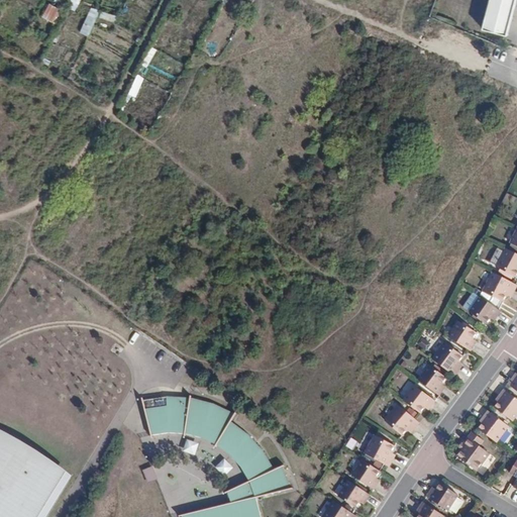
[(76,10),(80,0),(71,0),(69,7),(76,10)]
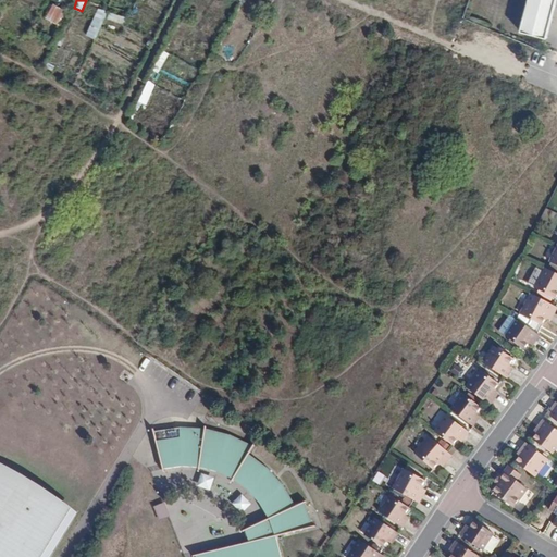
[(528,0),(520,32),(547,38),(556,0),(528,0)]
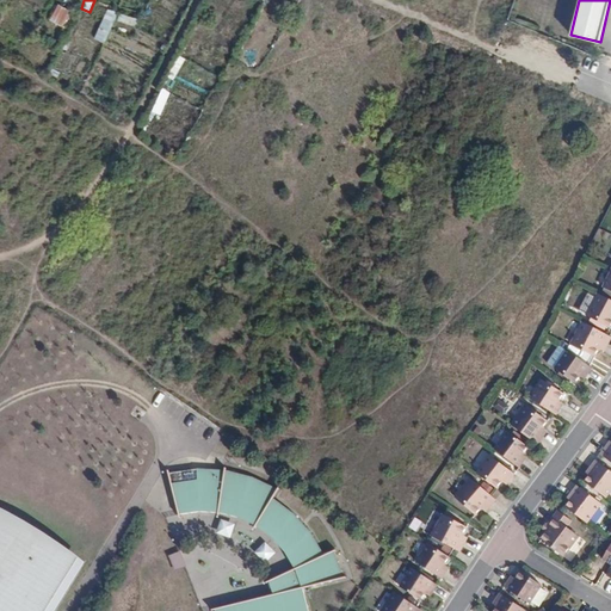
[(57,4),(49,19),(63,26),(72,10),(57,4)]
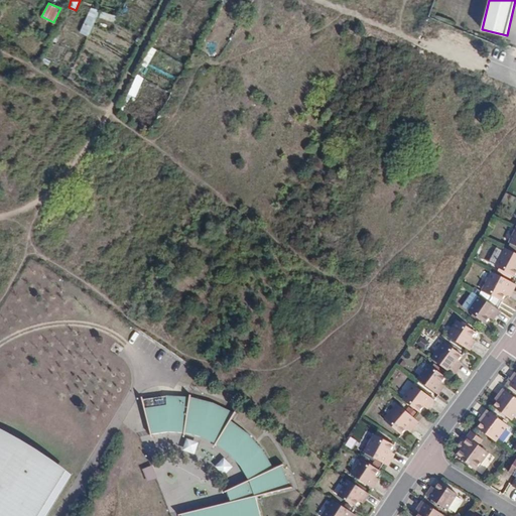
[(91,7),(80,32),(89,36),(100,10),(91,7)]
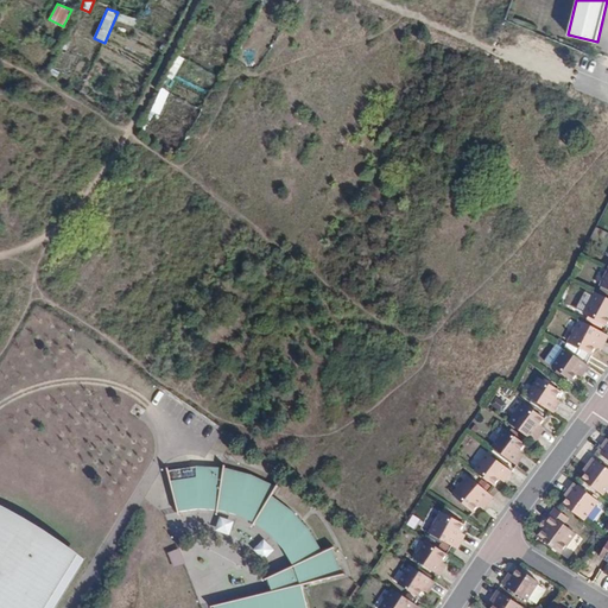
[(162,115),(169,90),(159,88),(152,112),(162,115)]
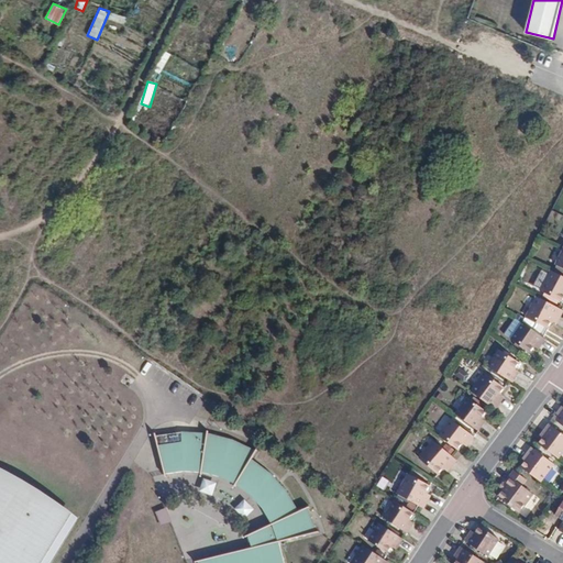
[(562,276),(553,271),(542,291),(560,301),(562,295),(562,276)]
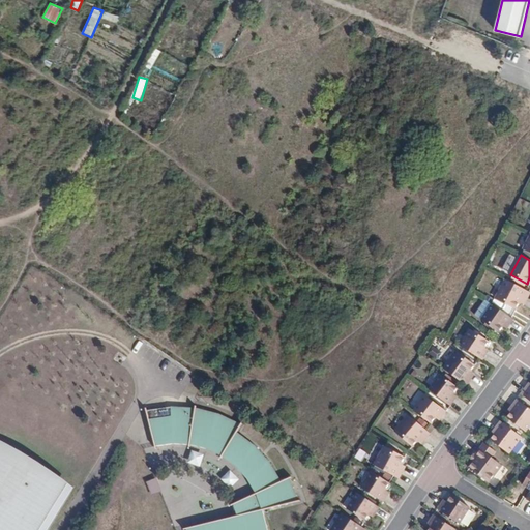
[(527,290),(507,278),(496,298),(513,307),(520,295),(524,297),(527,290)]
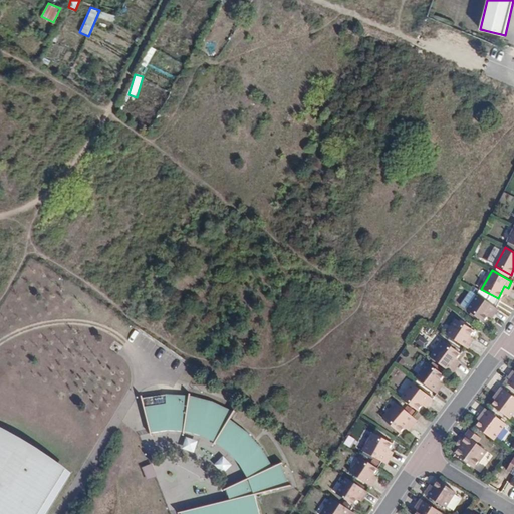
[(501,309),(478,294),(468,309),(483,319),(489,311),(496,315),(501,309)]
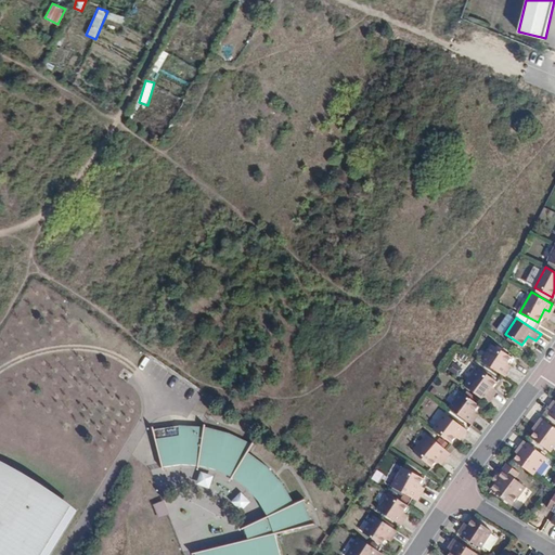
[(493,348),(482,362),(504,377),(510,371),(503,365),(507,358),(493,348)]
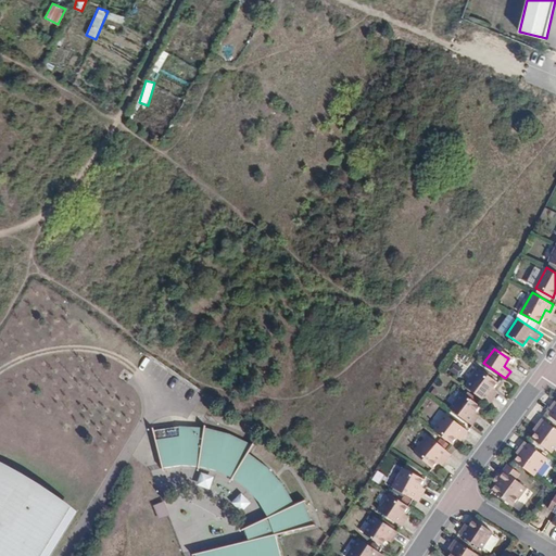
[(479,371),(467,387),(488,404),(493,396),(489,393),(495,384),(479,371)]
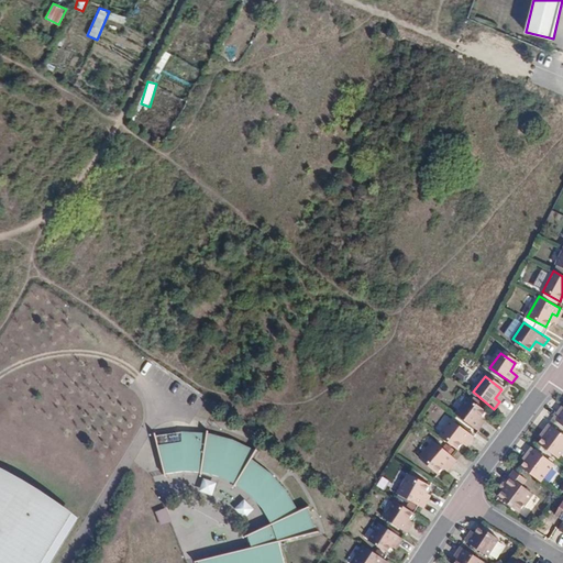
[(468,397),(455,414),(477,431),(484,422),(477,417),(483,409),(468,397)]
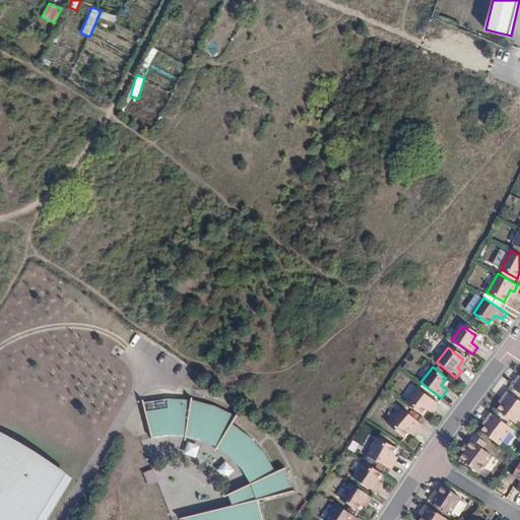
[(515,380),(511,386),(519,392),(519,382),(519,383),(515,380)]
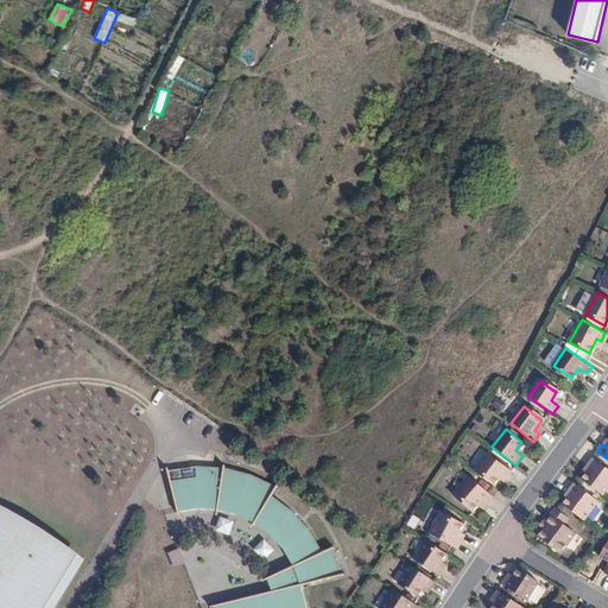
[(511,473),(487,455),(475,470),(495,486),(502,475),(507,479),(511,473)]
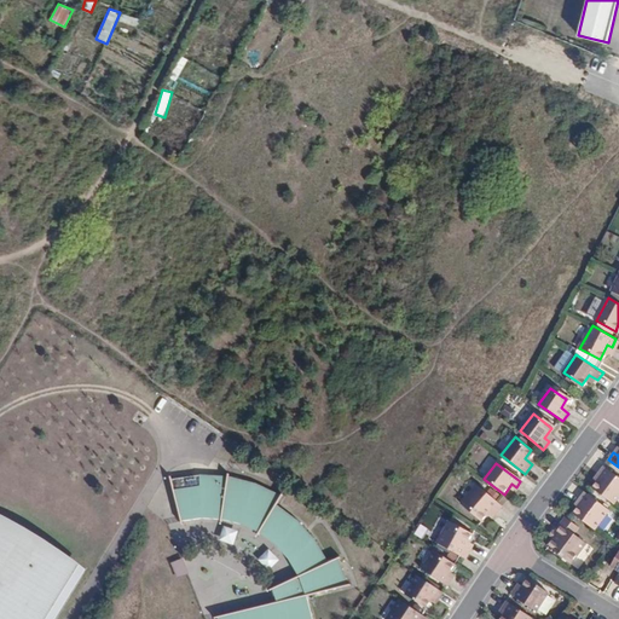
[(618,499),(618,476),(603,467),(599,474),(603,478),(595,487),(617,503),(618,499)]
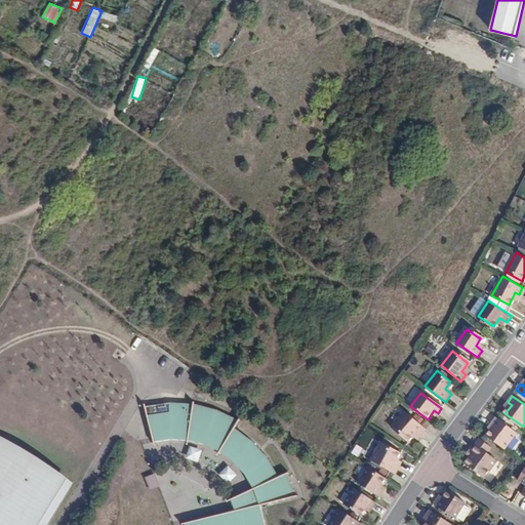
[(163,402),(145,405),(153,442),(184,439),(213,448),(238,465),(254,489),(233,499),(237,513),(185,524),(267,524),(263,507),(298,498),(290,473),(280,477),(275,467),(270,457),(263,449),(254,441),(245,434),(235,427),(240,419),(227,412),(214,407),(197,403),(182,402),(163,402)]
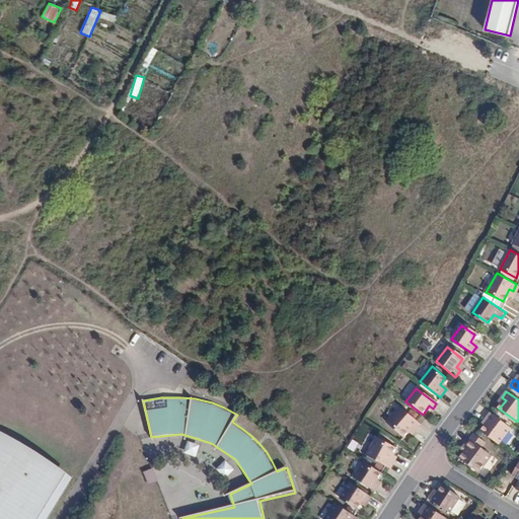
[(401,405),(387,423),(402,436),(417,419),(401,405)]
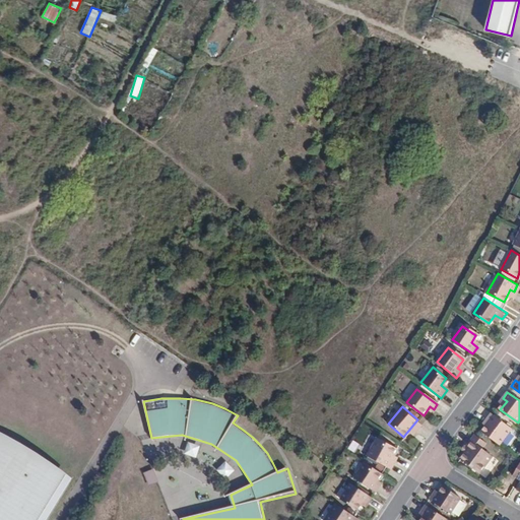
[(513,428),(493,413),(489,418),(493,421),(484,432),(502,444),(513,428)]
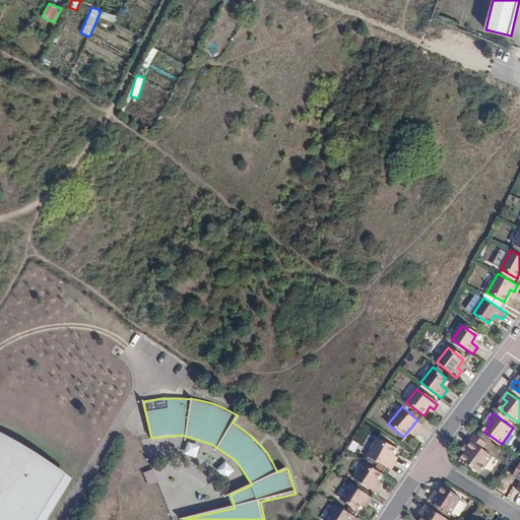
[(0,519),(46,519),(71,480),(0,437),(0,519)]
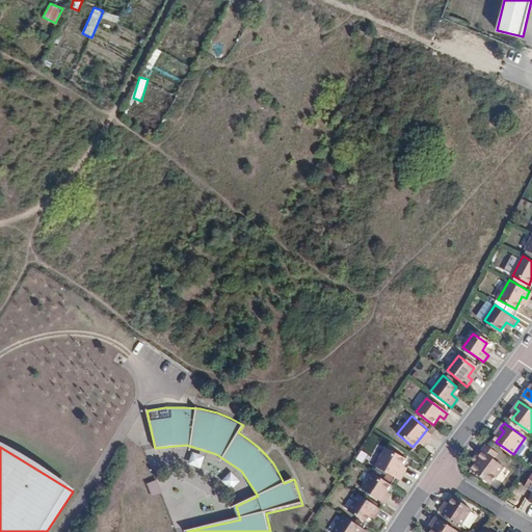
[(388,451),(378,467),(399,479),(404,471),(399,469),(404,460),(388,451)]
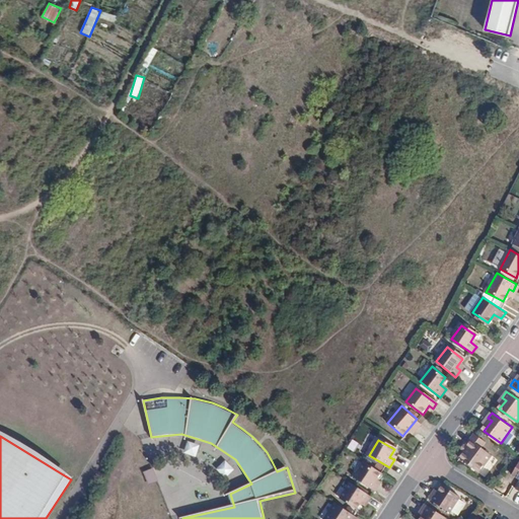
[(482,472),(494,458),(472,443),(468,449),(471,452),(465,460),(482,472)]
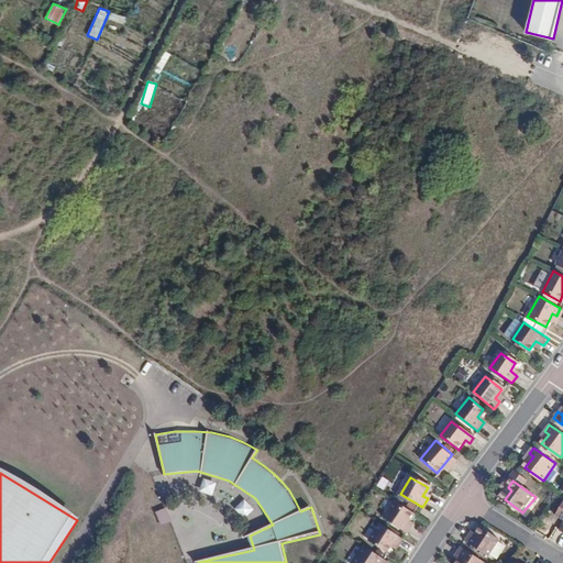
[(395,501),(385,518),(407,532),(412,525),(407,521),(412,512),(395,501)]
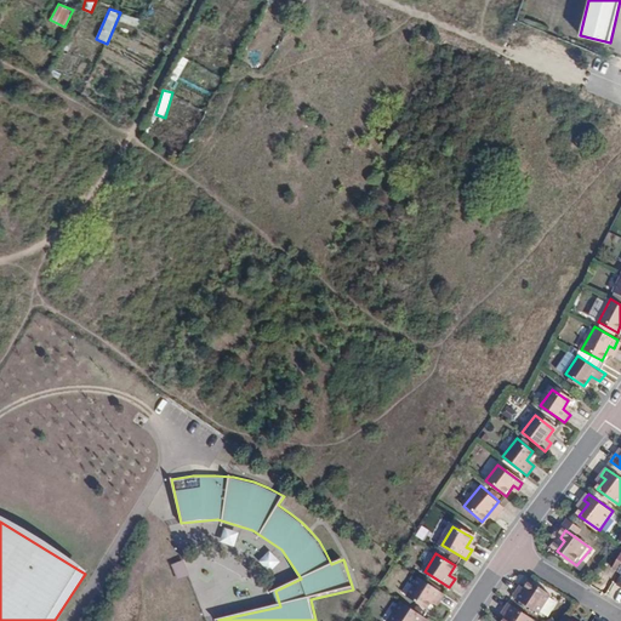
[(172,564),(176,579),(188,575),(184,560),(172,564)]
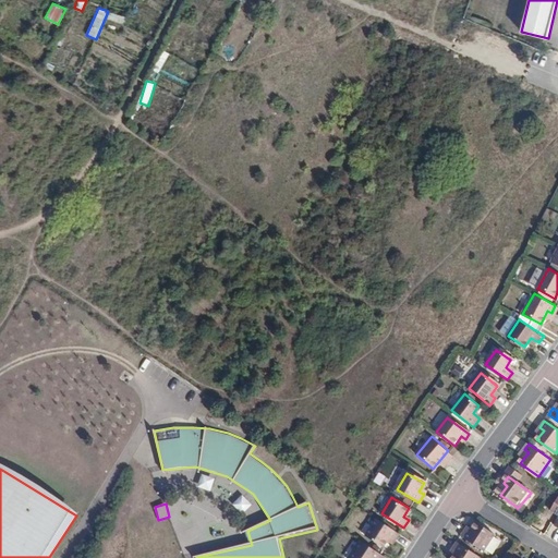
[(400,534),(377,520),(366,536),(383,547),(389,537),(396,541),(400,534)]
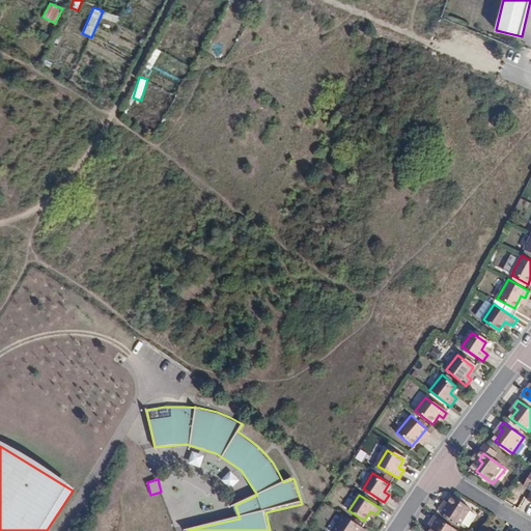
[(443,505),(439,511),(460,526),(470,510),(454,500),(449,508),(443,505)]
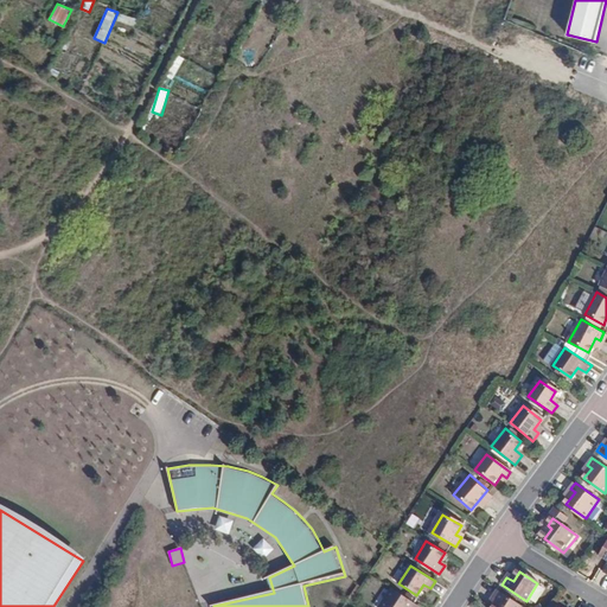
[(416,606),(417,606),(391,589),(379,606),(416,606)]
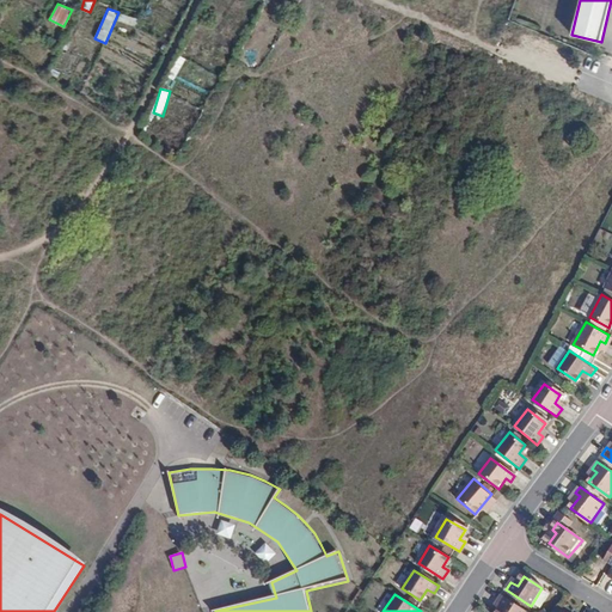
[(522,611),(525,611),(500,594),(495,601),(501,606),(496,611),(522,611)]
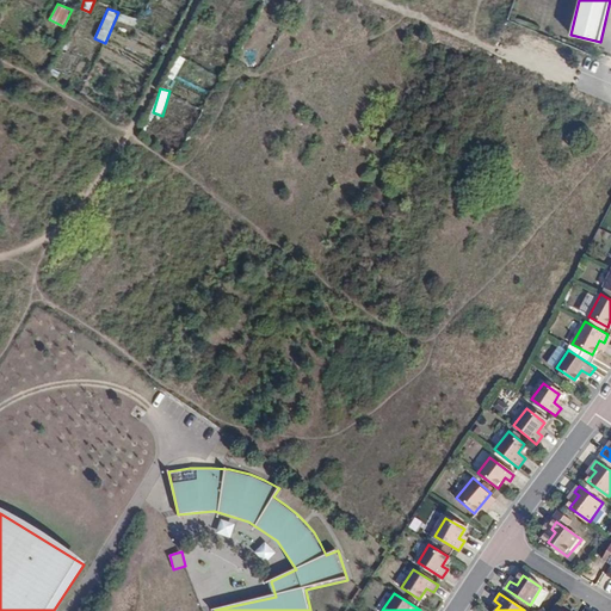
All buildings are outlined.
